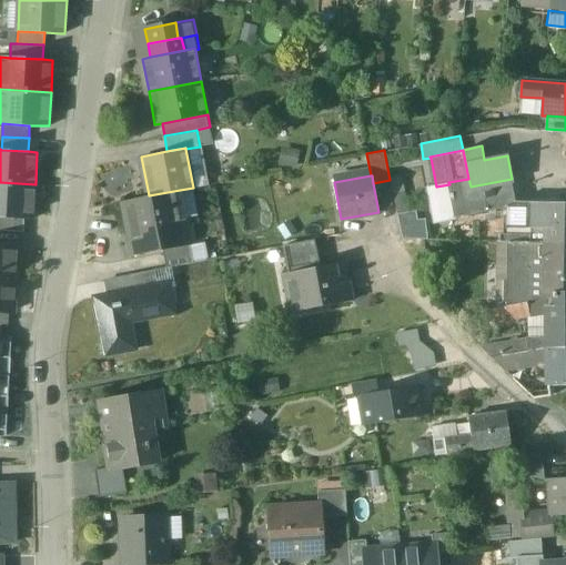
[(512,179),(471,187),(468,179),(448,182),(450,184),(455,215),(505,205),(516,203),(512,179)]
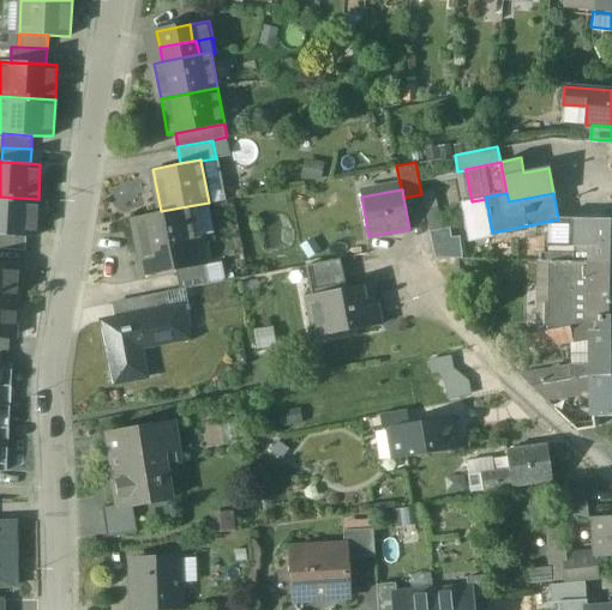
[(39,199),(0,197),(0,233),(27,235),(36,235),(39,199)]
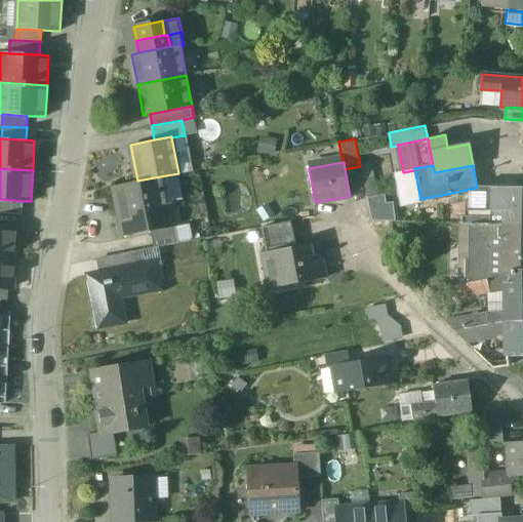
[(137,181),(114,186),(123,234),(151,229),(157,228),(157,226),(175,222),(166,175),(137,181)]
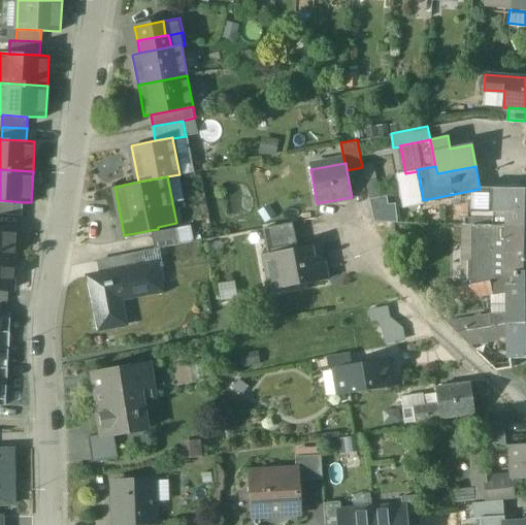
[(480,189),(469,191),(469,223),(471,223),(493,223),(493,208),(490,208),(490,188),(480,189)]
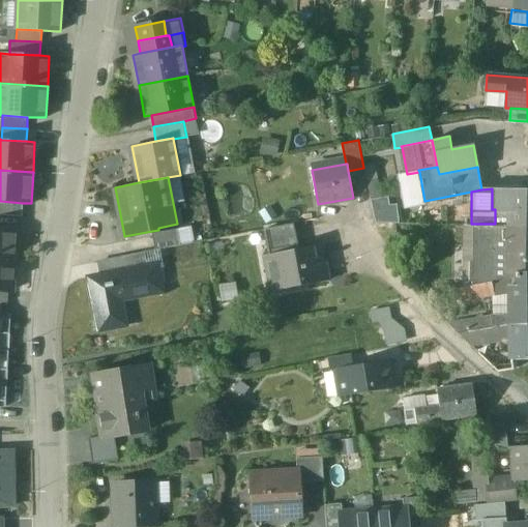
[(509,188),(492,188),(492,209),(495,209),(495,224),(495,225),(507,226),(509,188)]
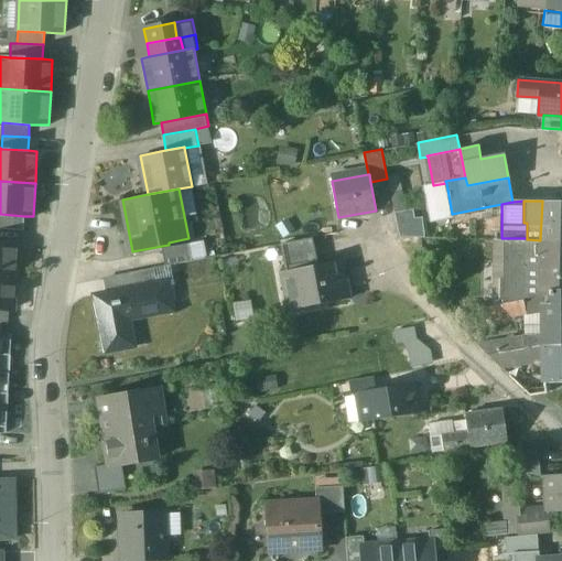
[(561,201),(542,201),(540,240),(561,240),(561,201)]
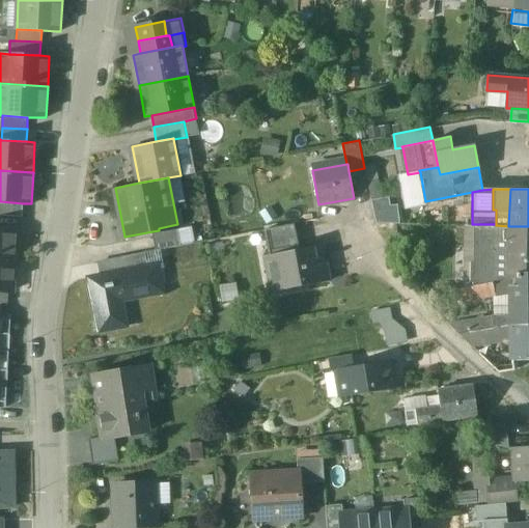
[(390,216),(389,198),(374,198),(374,217),(390,216)]
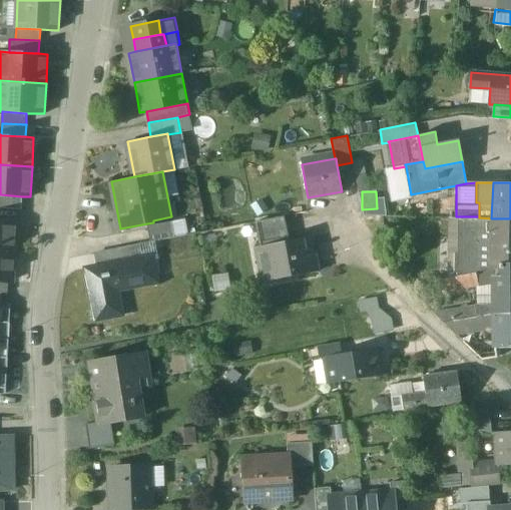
[(22,196),(0,194),(0,206),(22,208),(22,196)]
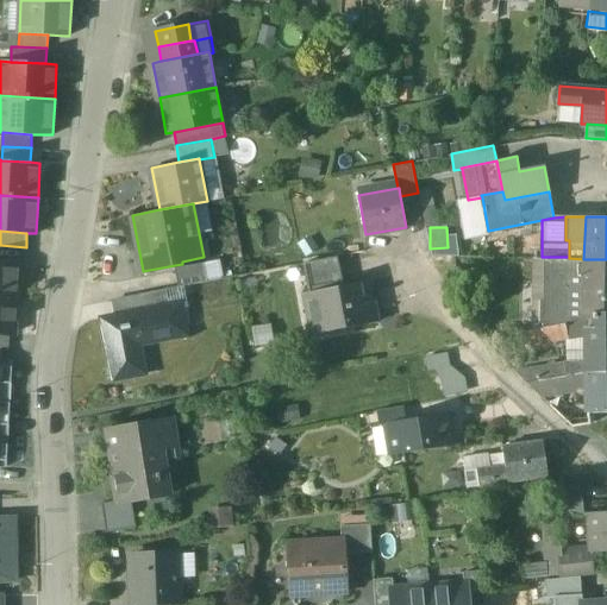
[(338,256),(305,263),(308,287),(343,279),(338,256)]
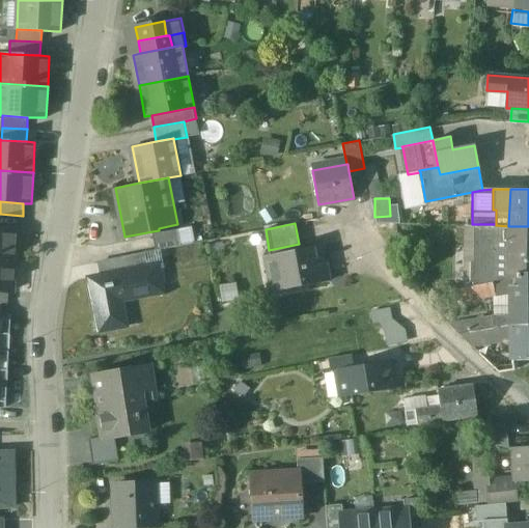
[(177,224),(159,228),(159,230),(152,231),(156,249),(181,245),(177,224)]
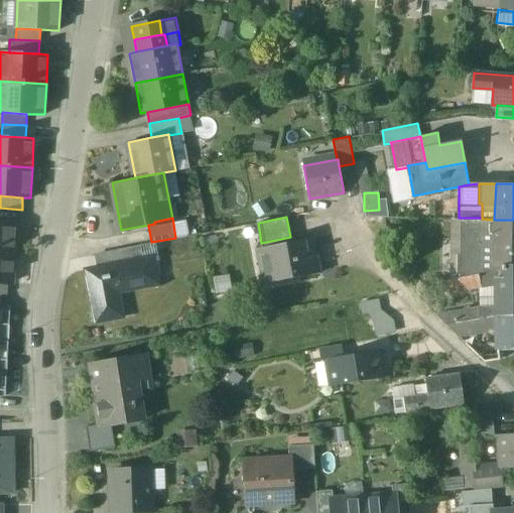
[(482,218),(461,218),(461,253),(458,253),(458,273),(460,273),(460,278),(480,274),(503,269),(503,265),(494,265),(494,220),(482,219),(482,218)]
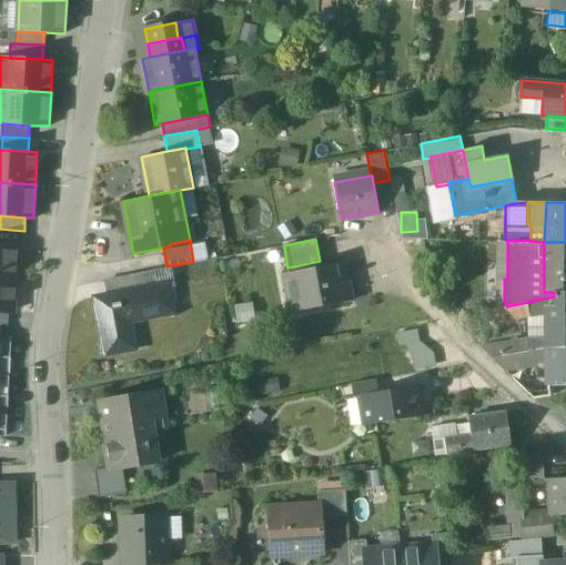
[(0,242),(0,275),(16,278),(18,243),(0,242)]
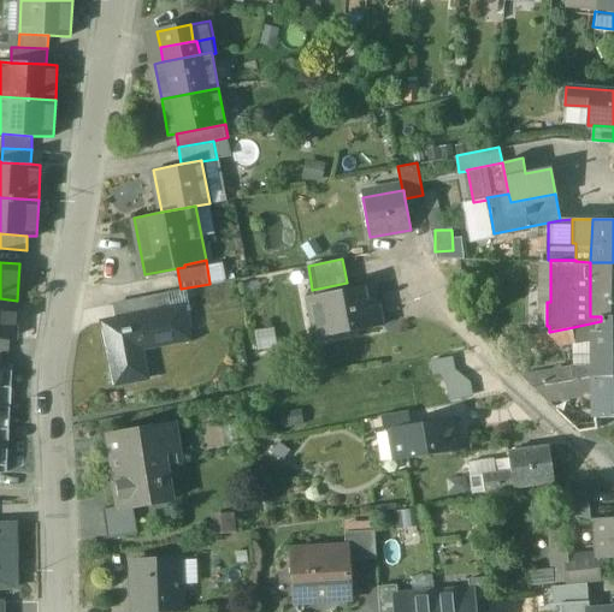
[(613,262),(590,262),(590,316),(601,316),(613,316),(613,262)]
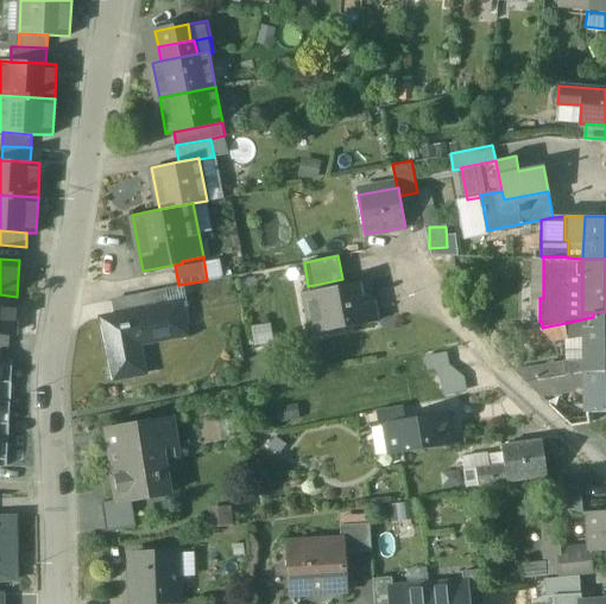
[(342,279),(308,286),(309,291),(305,292),(313,332),(378,319),(373,299),(363,300),(359,281),(343,285),(342,279)]
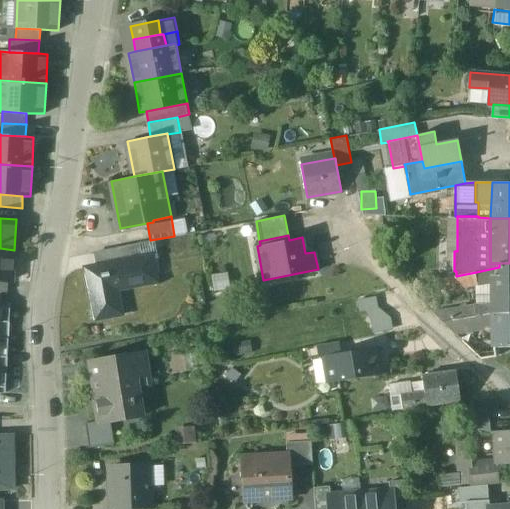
[(139,242),(112,248),(115,261),(141,256),(139,242)]
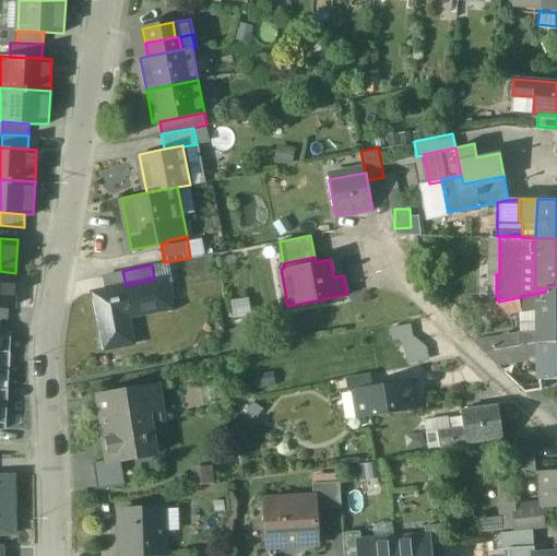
[(15,273),(0,271),(0,304),(10,305),(13,305),(15,273)]
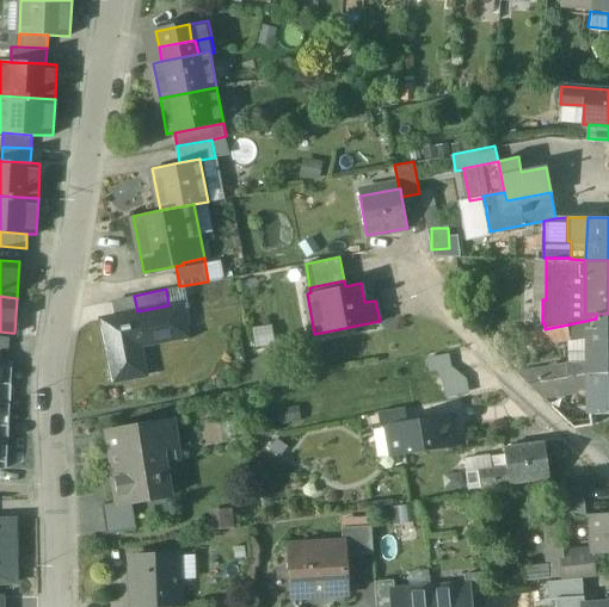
[(137,311),(102,319),(115,381),(148,373),(142,344),(189,334),(182,303),(168,305),(137,311)]
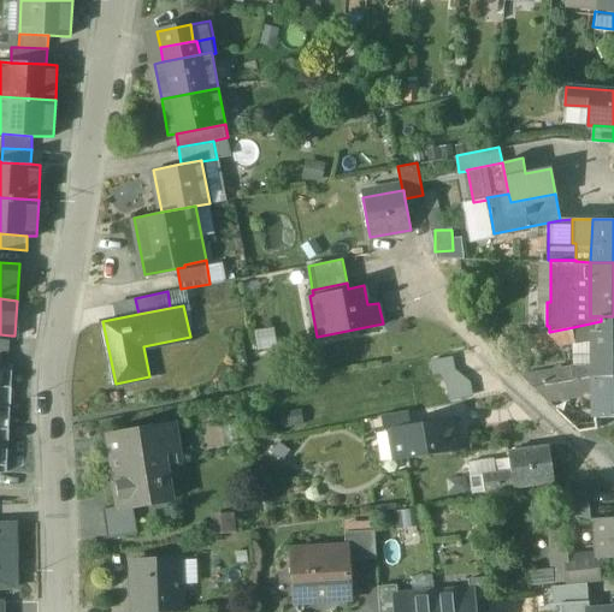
[(576,340),(592,338),(594,349),(613,349),(613,316),(601,316),(601,321),(573,327),(576,340)]
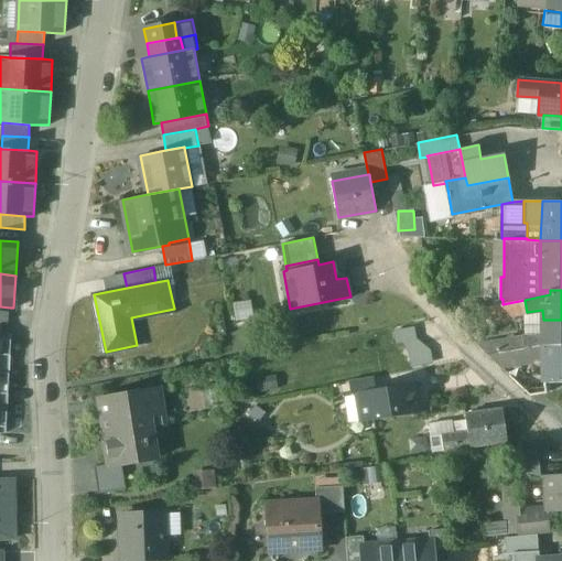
[(503,304),(487,308),(489,320),(527,312),(525,300),(503,304)]
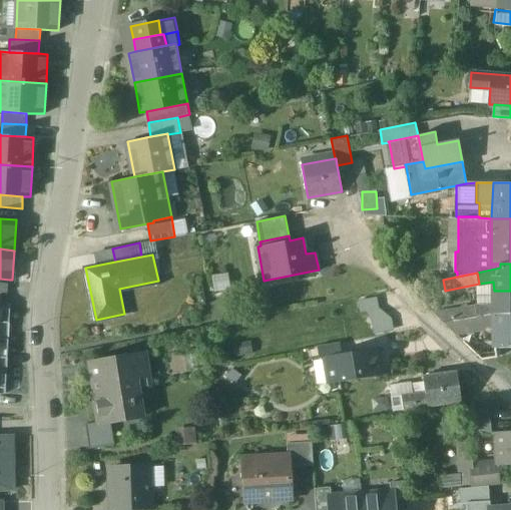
[(9,280),(0,279),(0,291),(2,292),(8,292),(9,280)]
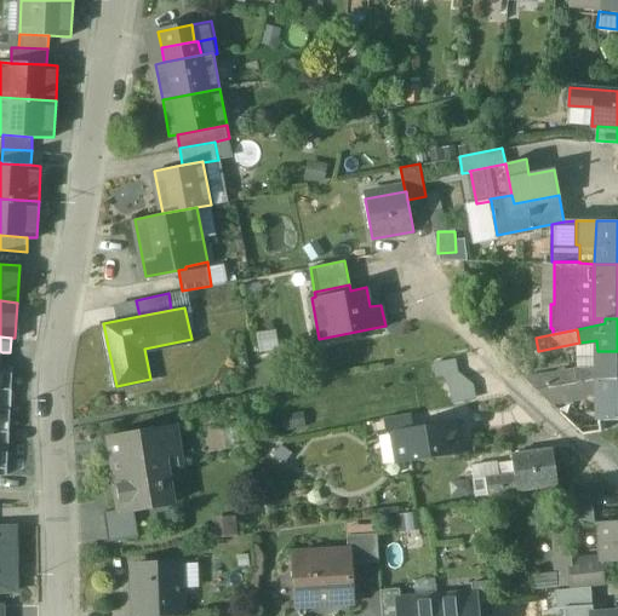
[(583,381),(598,379),(599,379),(617,379),(617,351),(598,351),(598,369),(577,368),(560,372),(562,384),(583,380),(583,381)]
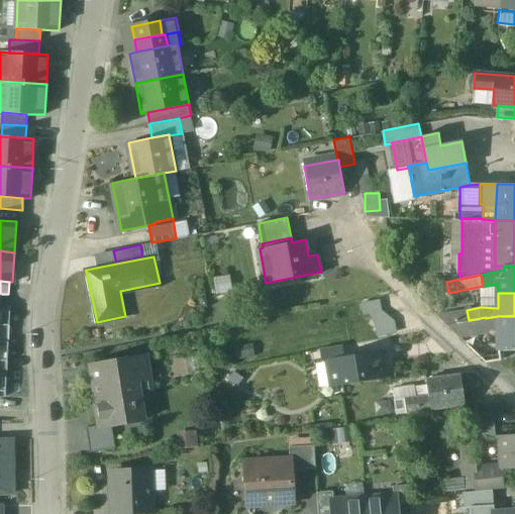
[(359,299),(362,313),(373,311),(376,332),(396,329),(393,311),(381,313),(379,296),(359,299)]
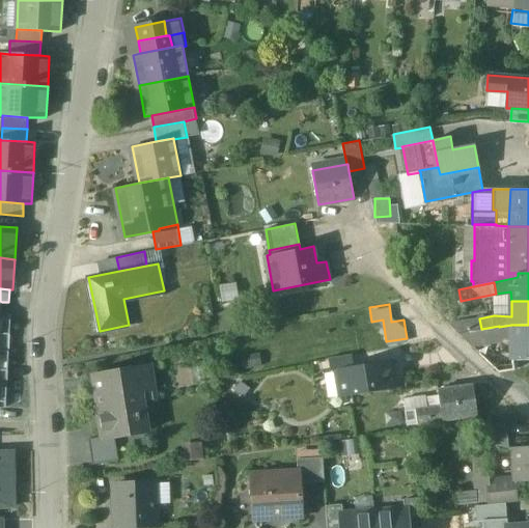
[(0,313),(0,343),(10,344),(11,314),(2,313),(0,313)]
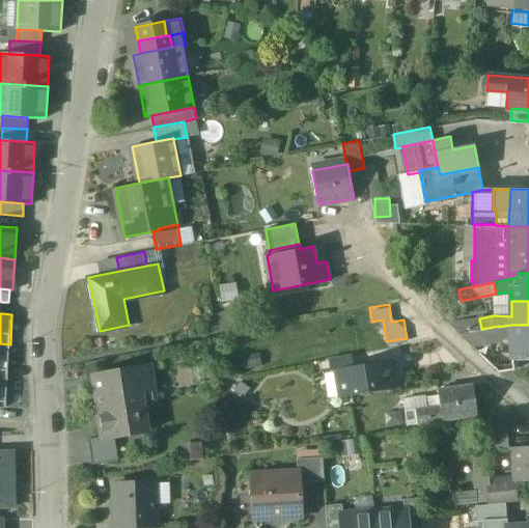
[(479,318),(449,323),(458,333),(481,329),(479,318)]
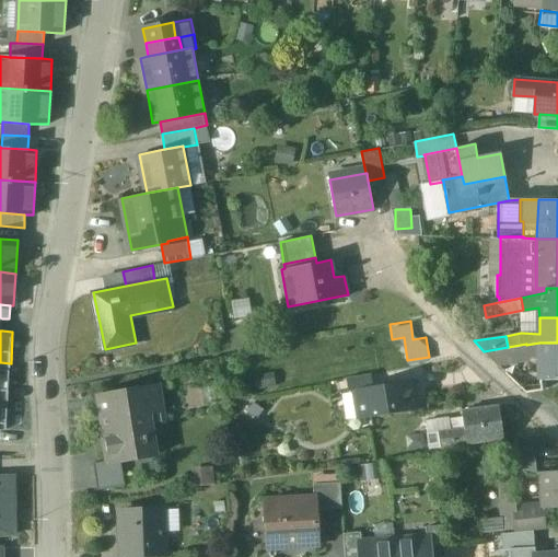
[(557,343),(541,343),(541,371),(542,379),(557,379),(557,343)]
